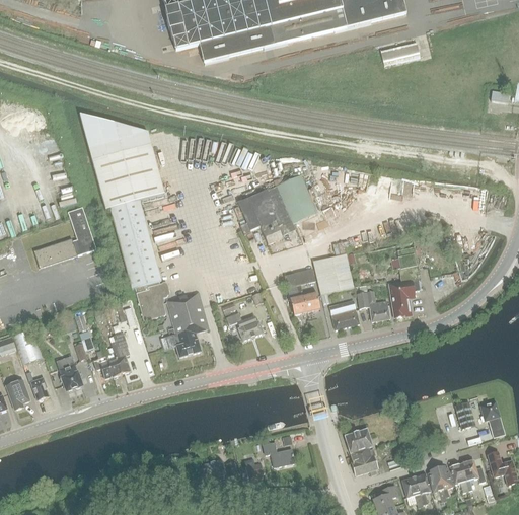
[(162,0),(175,49),(199,43),(203,61),(275,44),(406,11),(402,0),(162,0)]
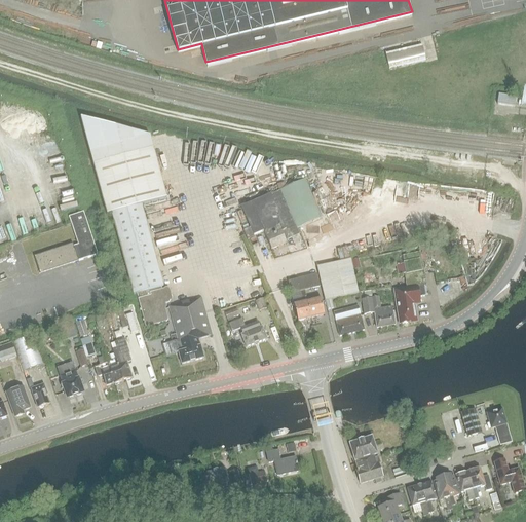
[(426,58),(423,42),(386,50),(390,66),(426,58)]
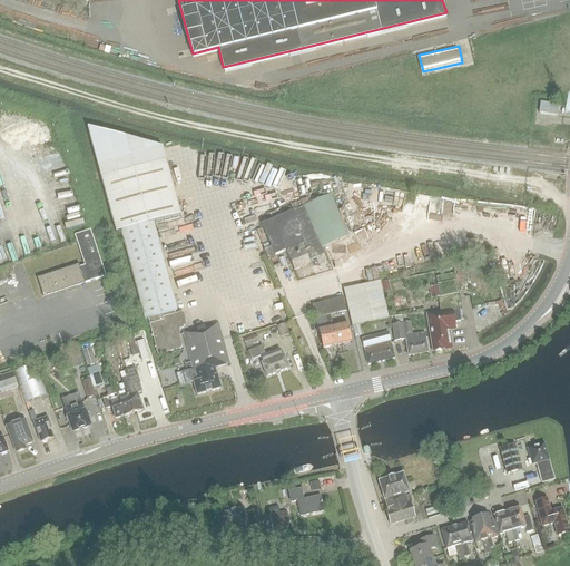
[(540,98),(539,109),(557,111),(559,101),(540,98)]
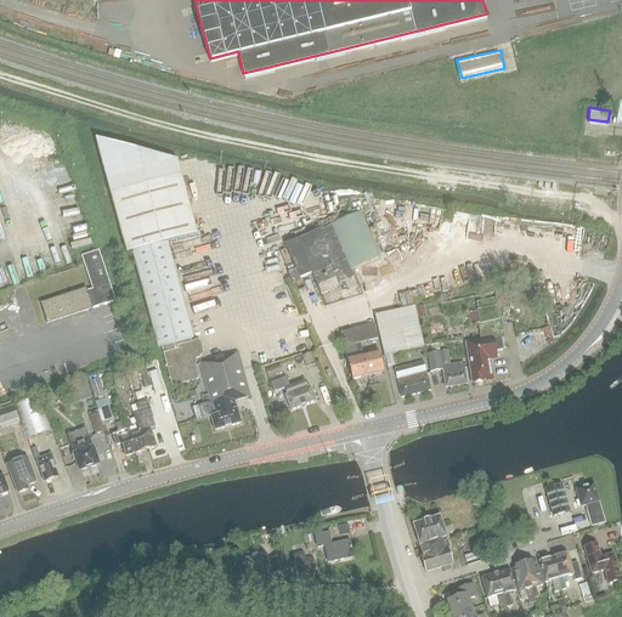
[(177,158),(96,136),(126,250),(133,249),(158,345),(162,344),(163,350),(171,381),(174,383),(197,377),(198,373),(194,361),(192,360),(191,360),(191,356),(199,354),(202,349),(199,338),(197,337),(191,338),(191,335),(193,335),(177,277),(167,239),(197,231),(177,158)]
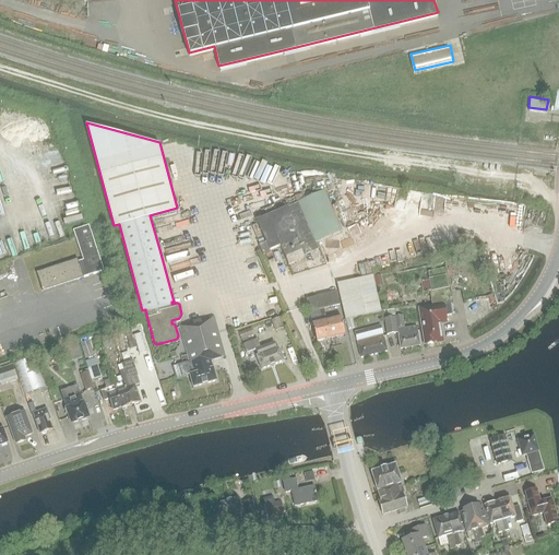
[(323,237),(342,228),(330,201),(324,187),(323,187),(297,199),(292,201),(287,203),(266,213),(257,217),(265,237),(260,239),(264,250),(270,248),(280,243),(283,249),(288,263),(305,256),(302,251),(318,245),(316,240),(323,237)]
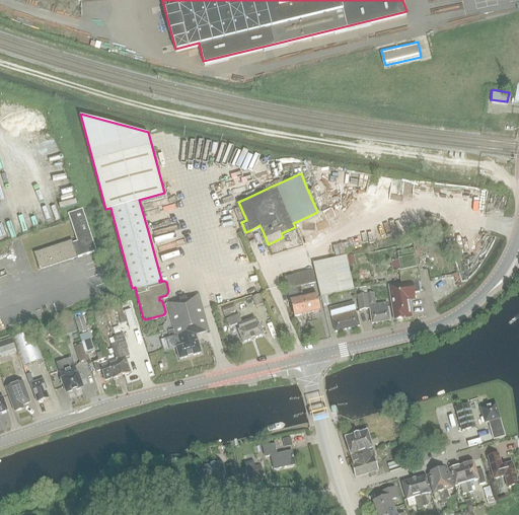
[(33,249),(40,267),(96,248),(82,206),(68,211),(77,238),(72,239),(71,237),(33,249)]
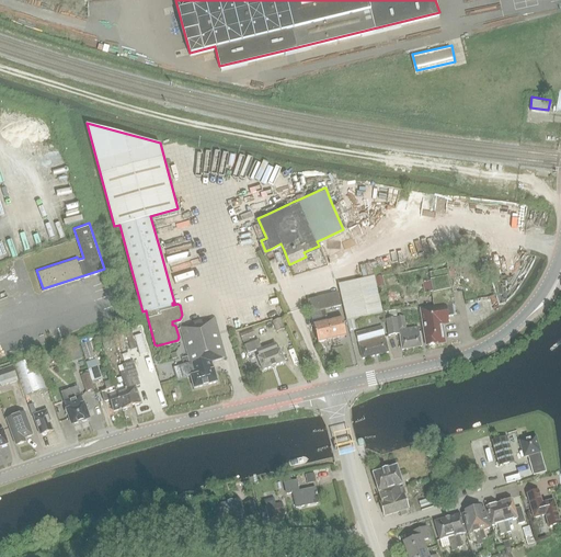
[(419,305),(425,343),(446,340),(443,321),(449,320),(448,314),(455,311),(453,296),(456,295),(450,265),(431,269),(434,290),(433,290),(435,303),(419,305)]
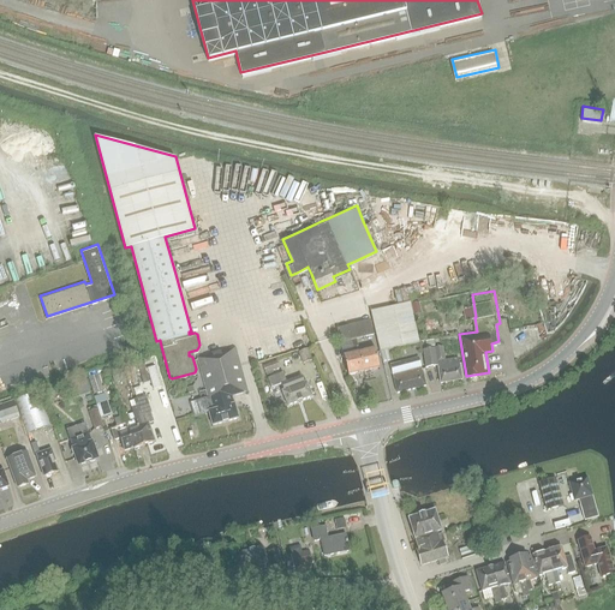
[(410,298),(370,308),(380,348),(419,339),(410,298)]
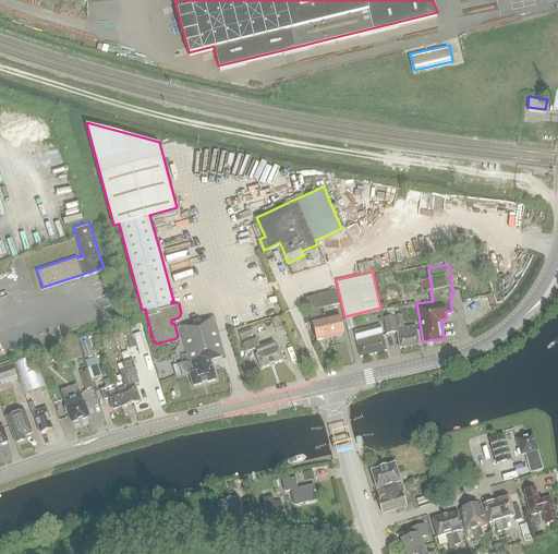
[(324,290),(327,304),(332,302),(329,289),(324,290)]
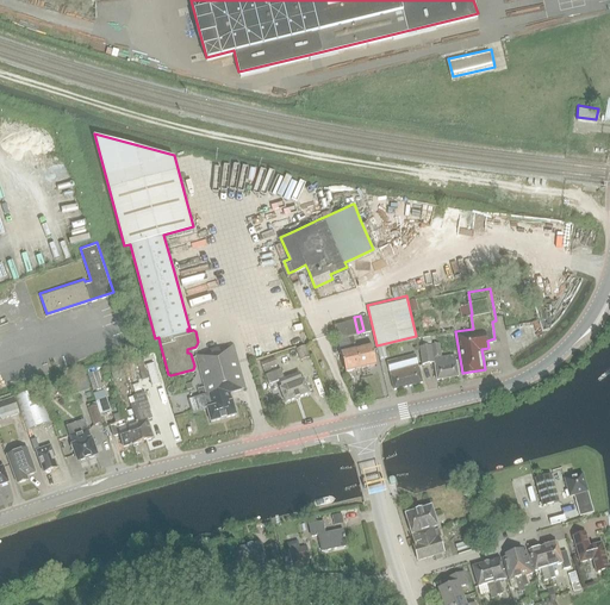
[(337,337),(350,334),(347,319),(334,322),(337,337)]
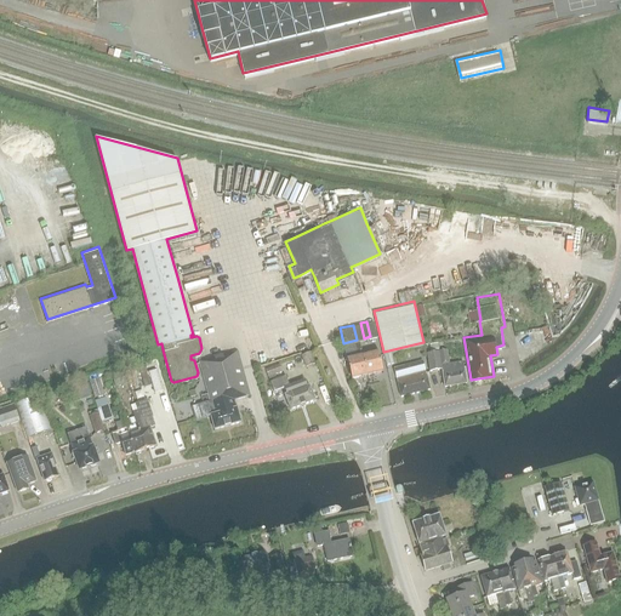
[(215,426),(240,418),(237,404),(235,404),(234,397),(246,393),(250,392),(238,347),(199,358),(210,398),(208,399),(211,411),(210,411),(214,426),(215,426)]
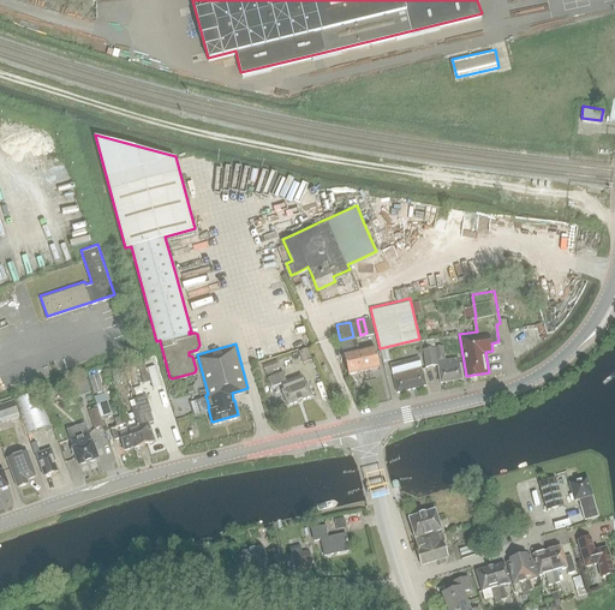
[(435,345),(423,346),(425,364),(437,362),(437,363),(440,380),(463,376),(460,359),(459,359),(458,354),(446,357),(445,344),(435,345)]
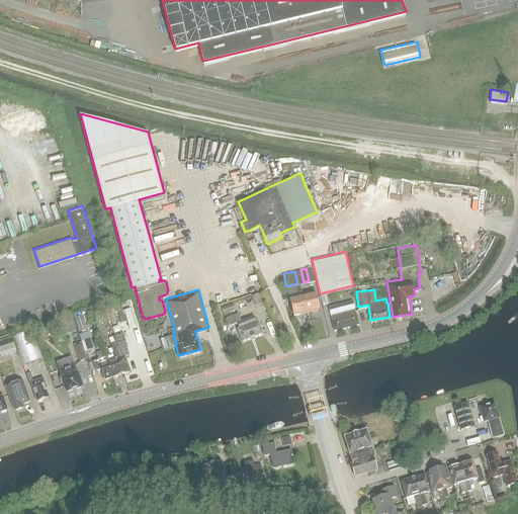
[(260,290),(251,293),(255,304),(263,301),(260,290)]
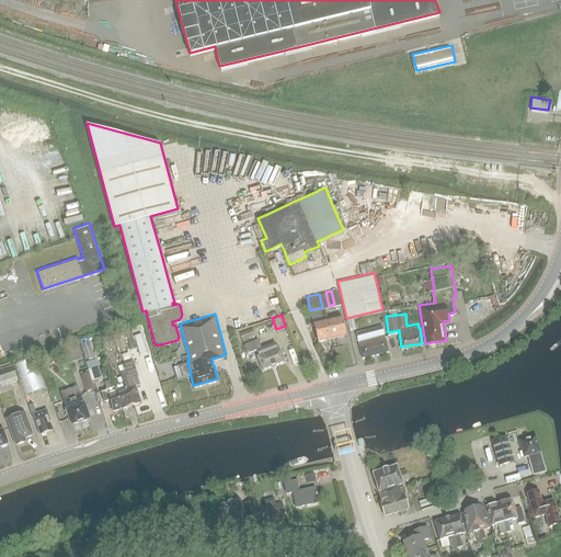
[(341,315),(328,318),(333,337),(346,333),(341,315)]
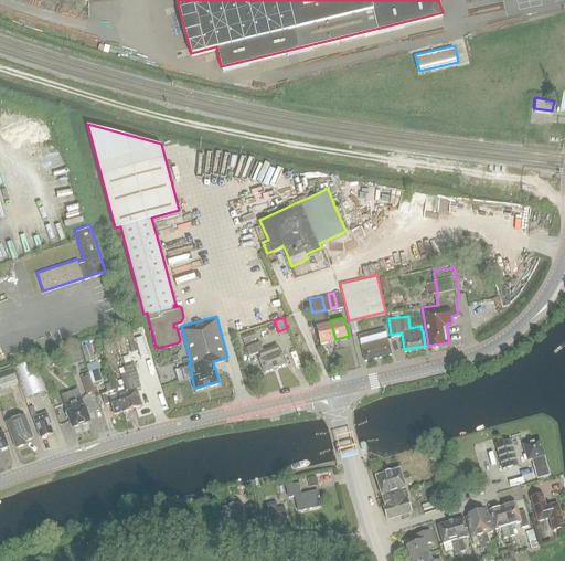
[(320,342),(336,339),(330,320),(316,324),(320,342)]
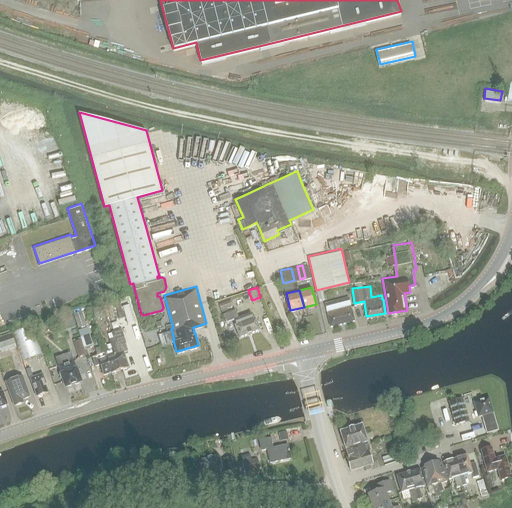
[(330,324),(354,318),(348,294),(325,300),(330,324)]
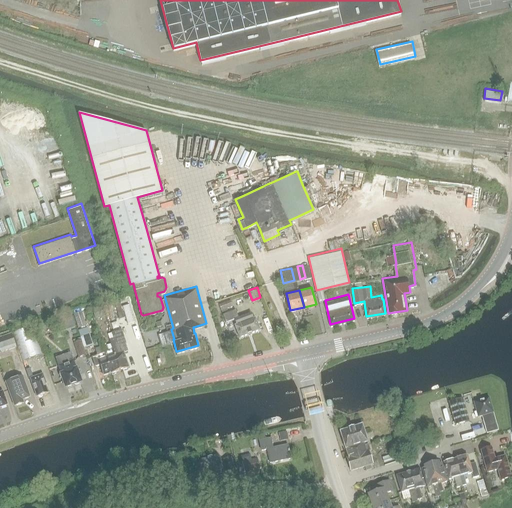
[(222,311),(234,307),(230,297),(219,301),(222,311)]
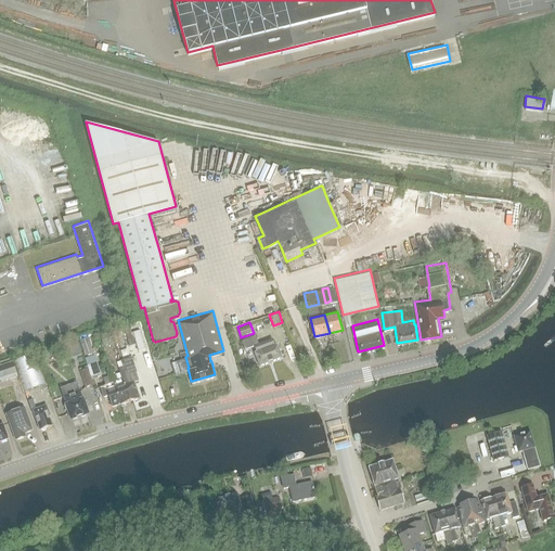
[(130,323),(124,325),(129,344),(136,342),(130,323)]
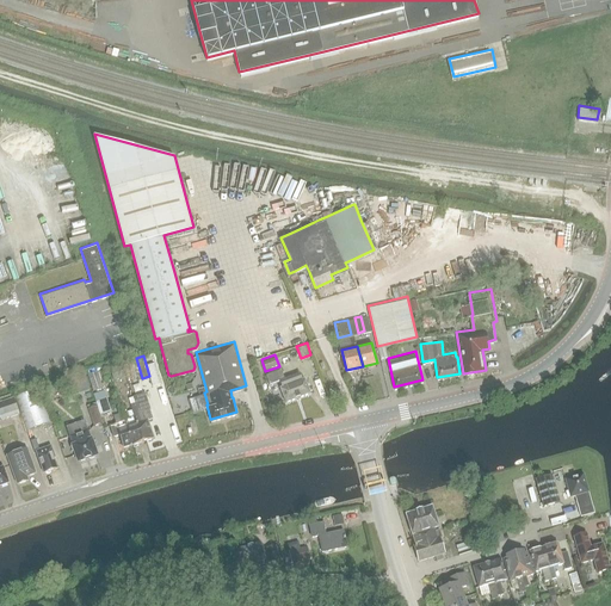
[(300,370),(285,375),(282,366),(266,372),(270,383),(279,379),(282,384),(279,384),(285,400),(310,390),(304,376),(302,376),(300,370)]
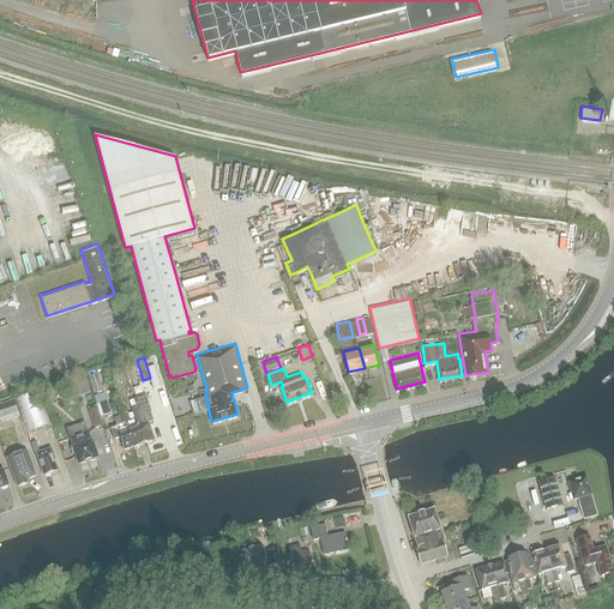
[(88,373),(94,390),(103,387),(98,371),(88,373)]
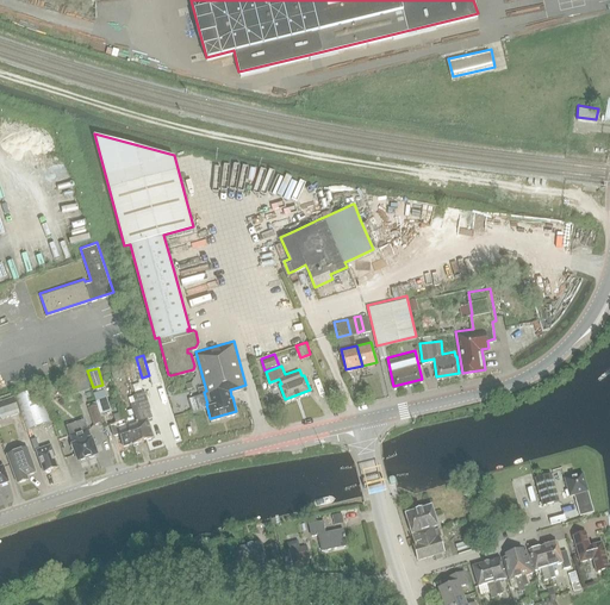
[(70,378),(72,388),(89,385),(88,374),(83,375),(85,381),(79,382),(78,376),(70,378)]
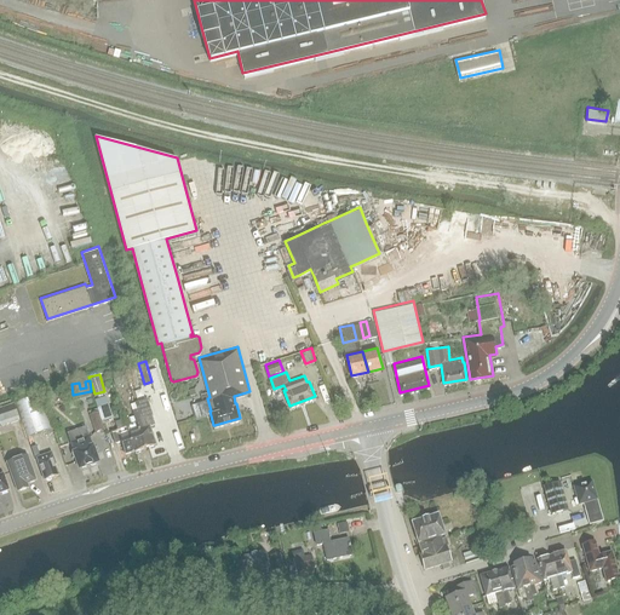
[(40,390),(16,400),(28,434),(53,425),(40,390)]
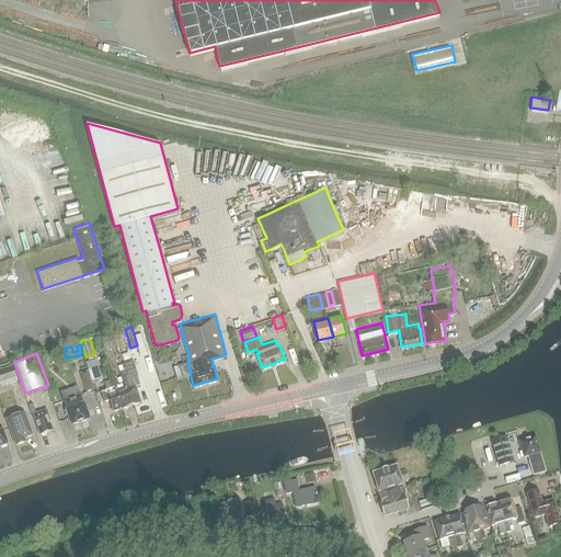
[(95,356),(86,359),(92,378),(102,375),(95,356)]
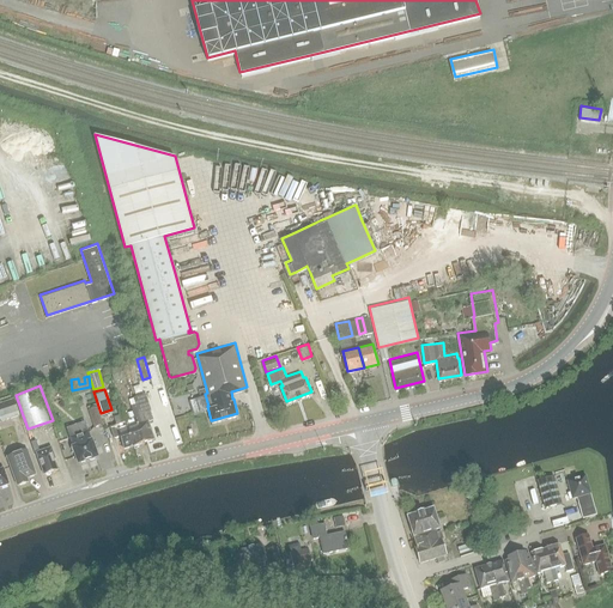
[(134,395),(135,402),(144,430),(141,431),(145,439),(155,437),(149,419),(152,417),(150,407),(145,391),(134,395)]
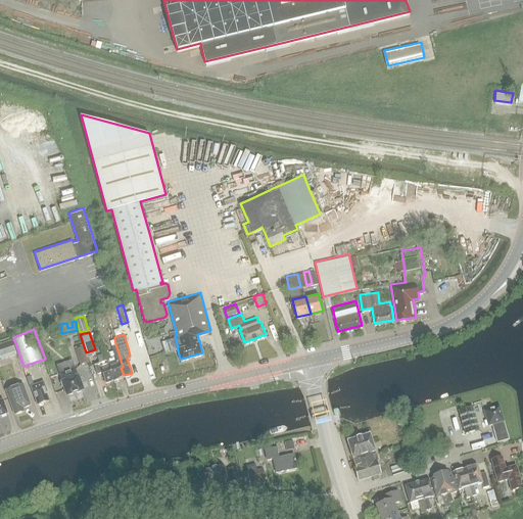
[(16,350),(11,337),(0,340),(0,355),(1,357),(16,350)]
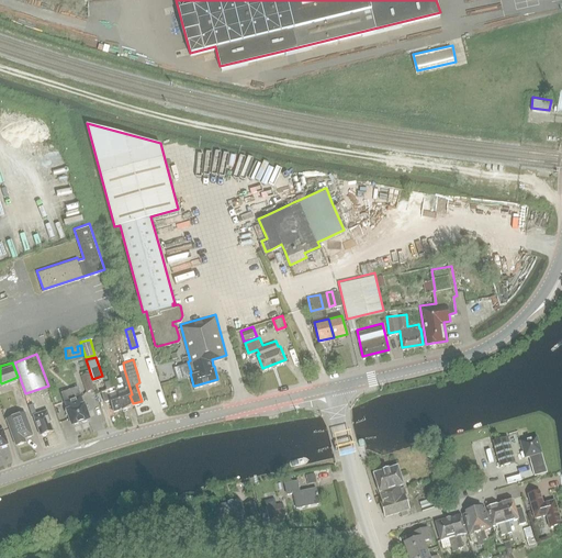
[(125,387),(116,389),(122,406),(133,403),(130,395),(132,394),(124,369),(120,370),(125,387)]
